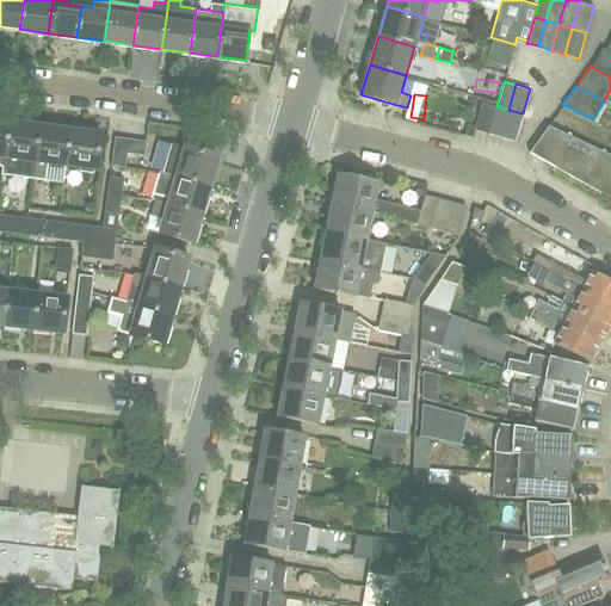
[(482,103),(474,127),(488,131),(495,105),(482,103)]
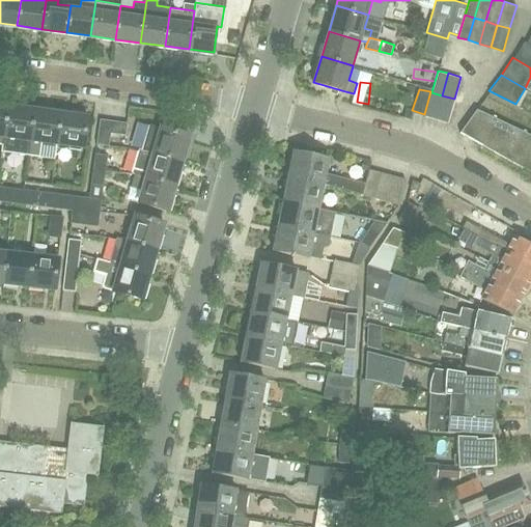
[(424,114),(436,117),(442,95),(431,92),(430,91),(424,114)]
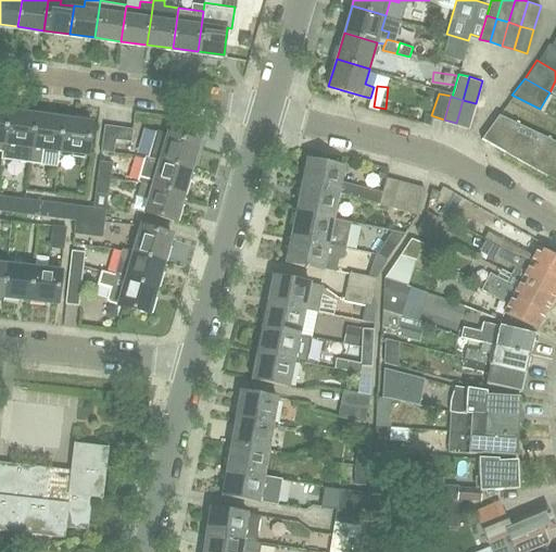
[(476,103),(463,100),(456,123),(469,126),(476,103)]
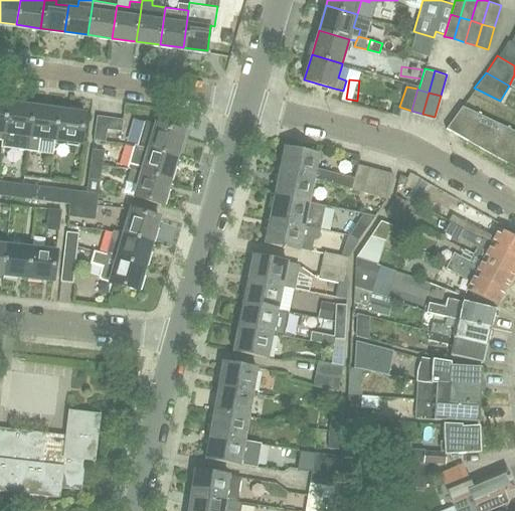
[(0,146),(1,146),(8,101),(0,100),(0,137),(1,138),(0,146)]
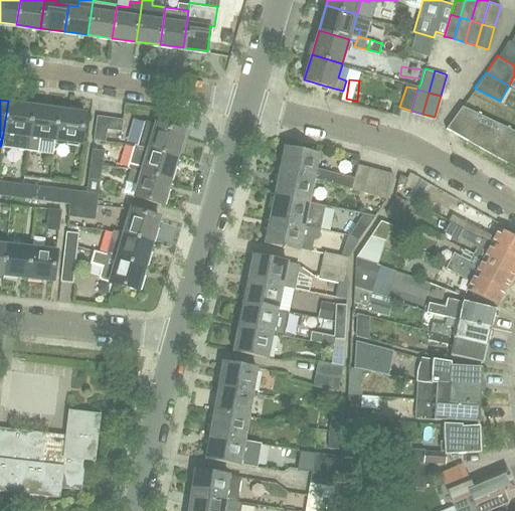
[(28,148),(33,105),(8,101),(1,146),(26,148),(28,148)]
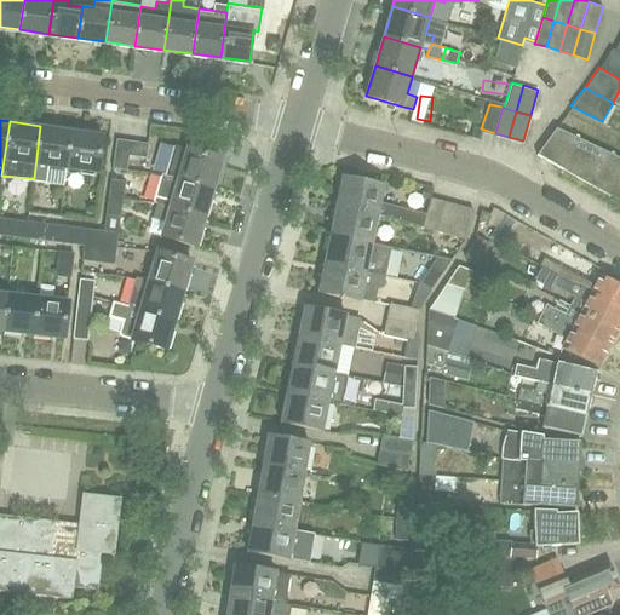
[(619,199),(619,156),(556,125),(538,151),(537,153),(619,199)]
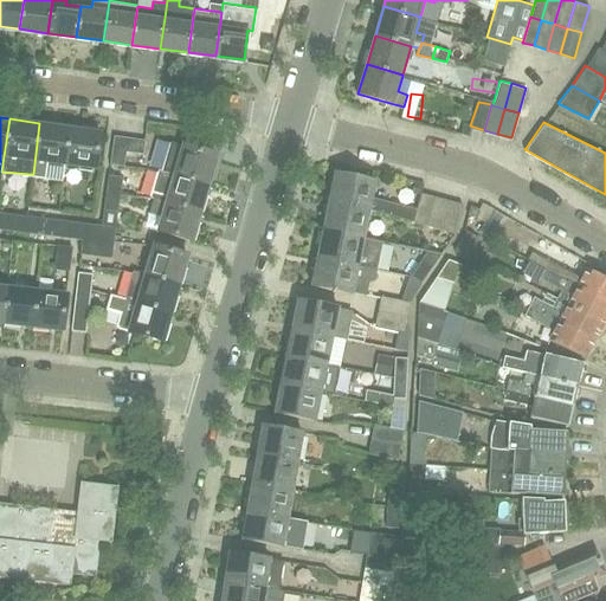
[(46,176),(49,159),(65,161),(70,127),(39,123),(33,174),(46,176)]
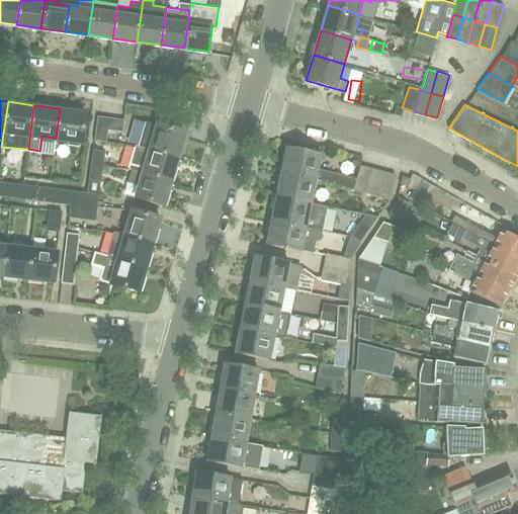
[(401,115),(402,107),(393,105),(390,112),(401,115)]
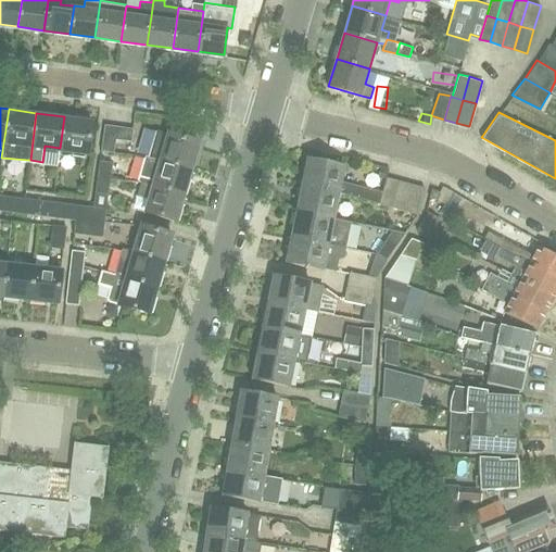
[(64,116),(60,148),(88,152),(92,121),(64,116)]
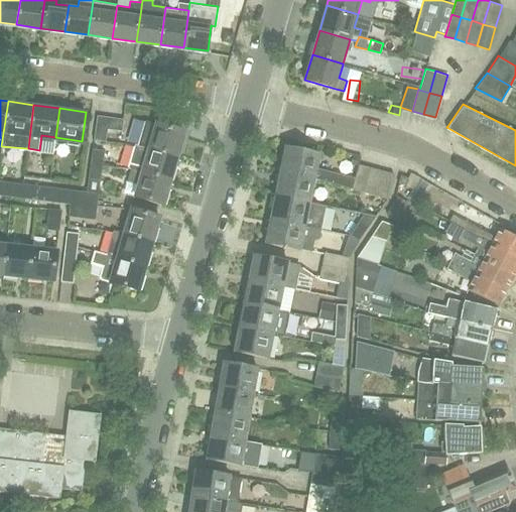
[(94,138),(106,139),(107,127),(122,129),(124,117),(97,113),(94,138)]
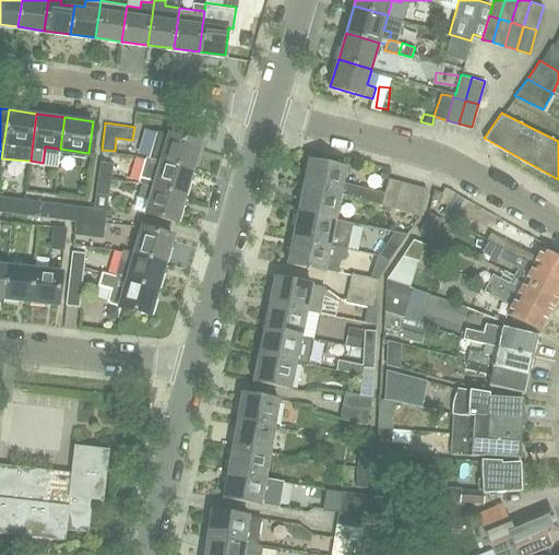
[(151,155),(192,168),(200,141),(158,129),(151,155)]
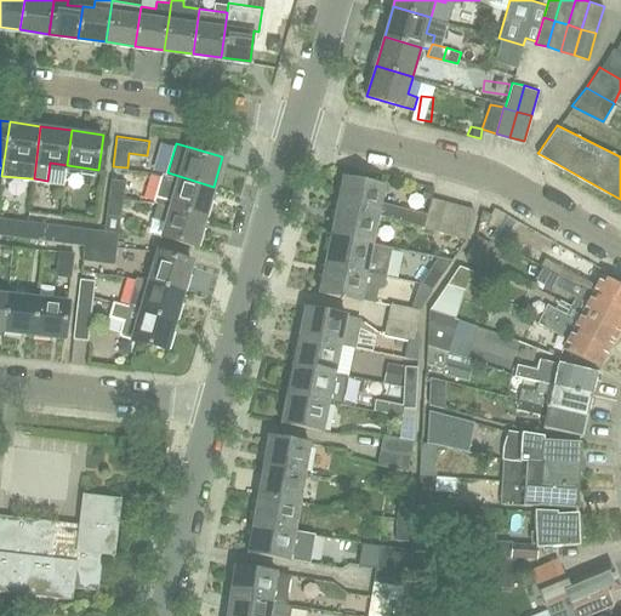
[(164,171),(155,200),(160,201),(205,215),(214,187),(167,172),(164,171)]
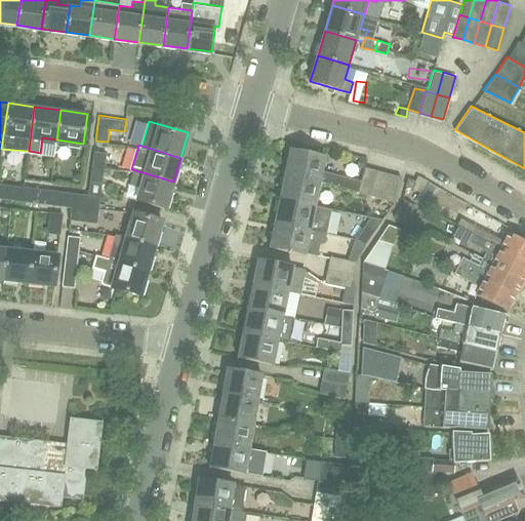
[(350,176),(322,169),(325,155),(290,148),(285,173),(320,181),(327,183),(347,188),(350,176)]
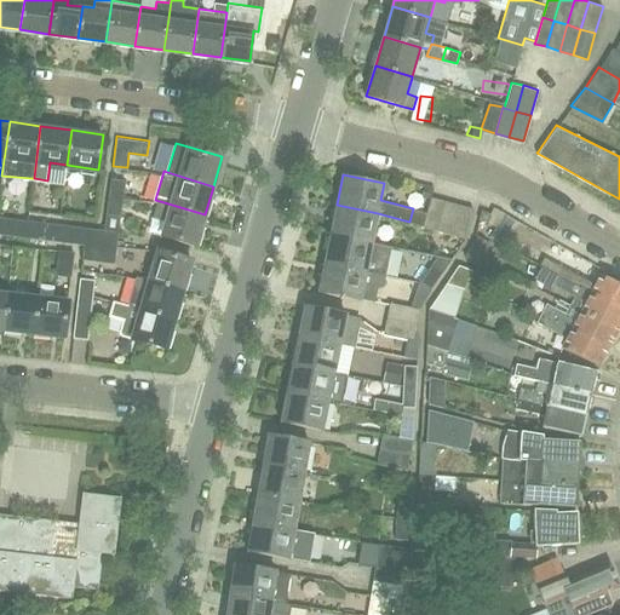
[(110,177),(109,194),(122,196),(125,179),(110,177)]
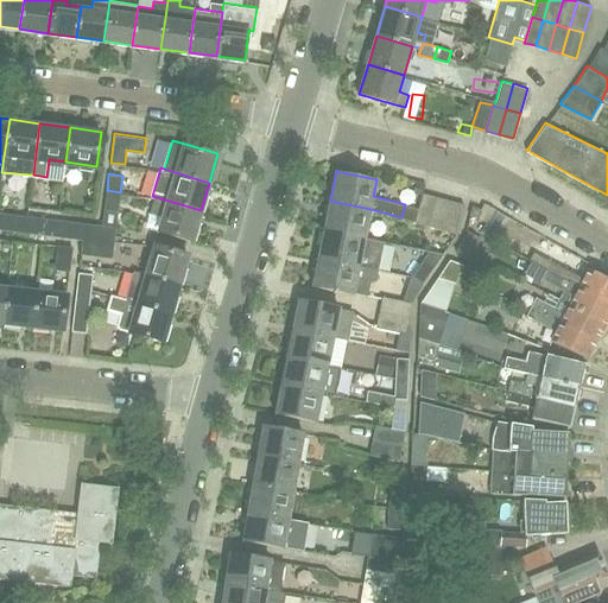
[(105,208),(118,209),(120,192),(107,190),(105,208)]
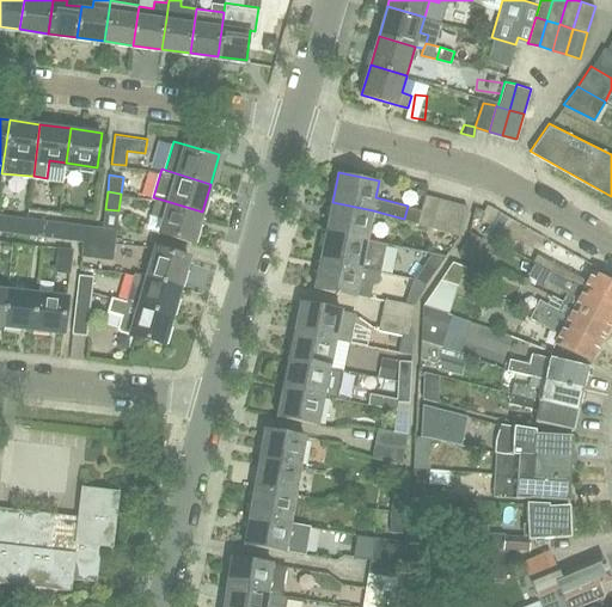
[(417,222),(432,226),(440,197),(426,194),(417,222)]
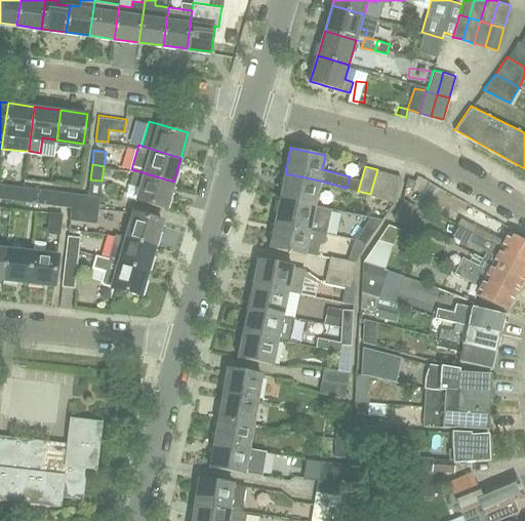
[(370,194),(382,198),(389,172),(377,169),(370,194)]
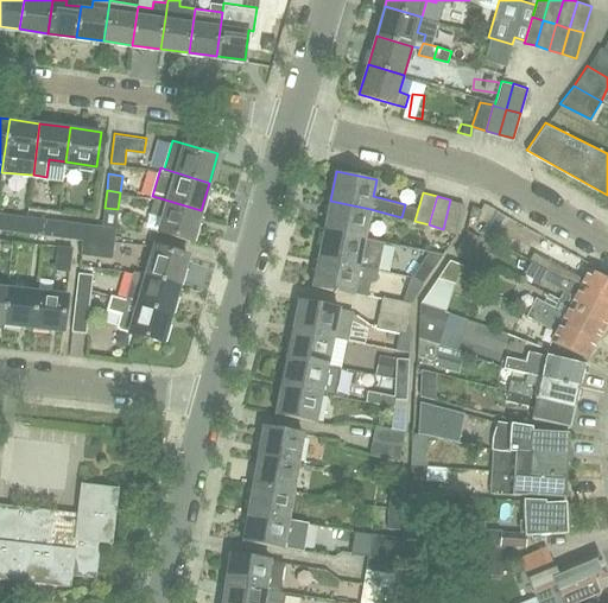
[(201,210),(157,197),(153,211),(163,215),(159,229),(192,240),(201,210)]
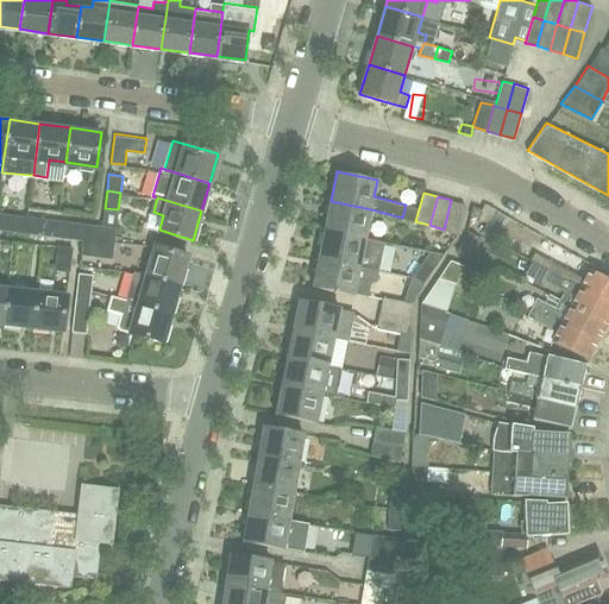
[(464,203),(451,200),(444,230),(457,232),(464,203)]
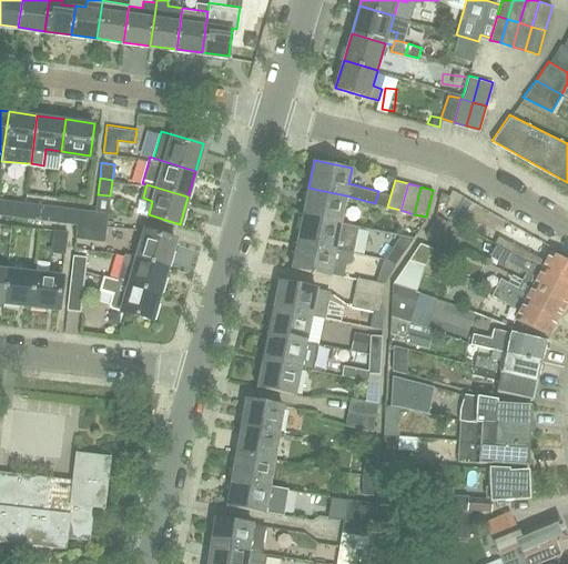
[(308,188),(303,213),(341,221),(346,195),(308,188)]
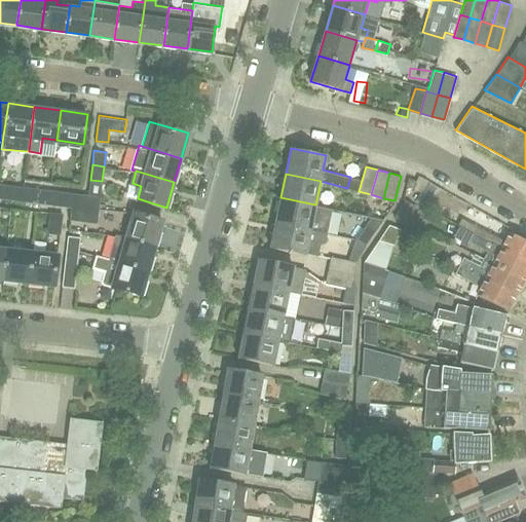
[(406,185),(413,187),(416,180),(409,178),(406,185)]
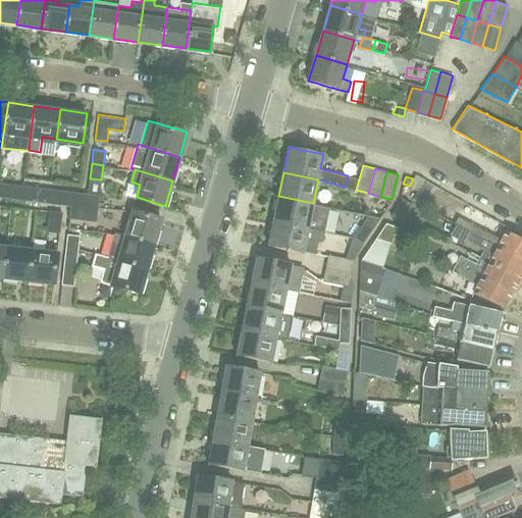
[(88,193),(100,195),(101,179),(90,178),(88,193)]
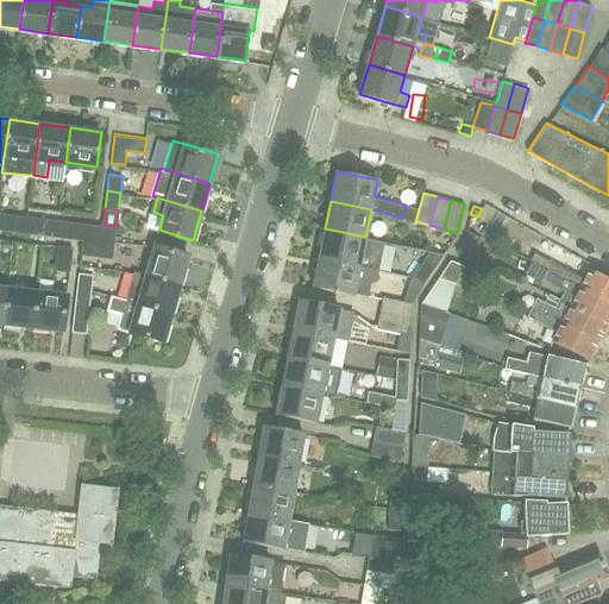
[(0,211),(0,228),(8,231),(11,213),(0,211)]
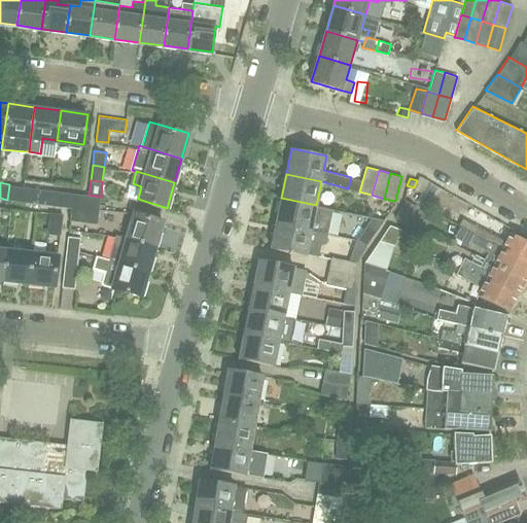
[(24,186),(9,184),(7,200),(22,201),(24,186)]
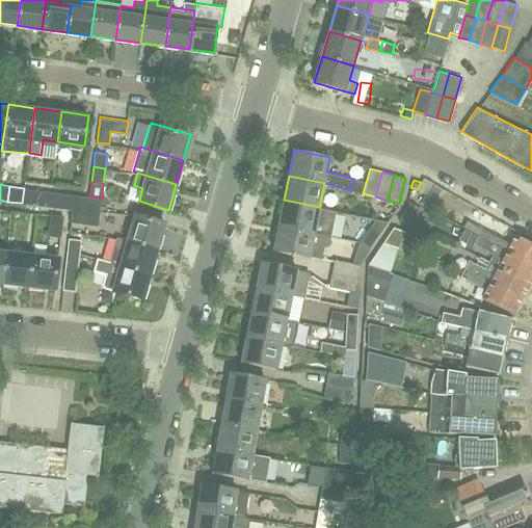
[(24,188),(22,203),(34,205),(36,189),(24,188)]
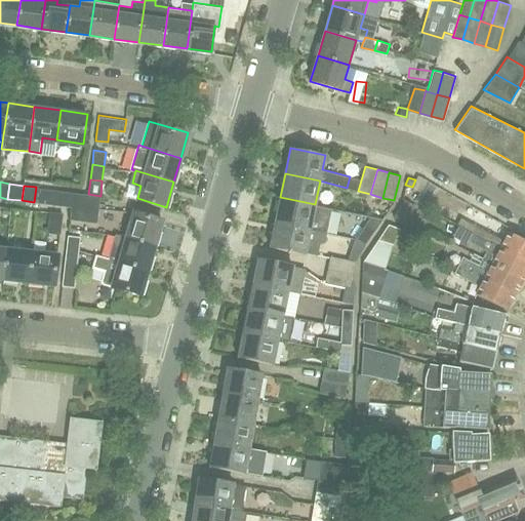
[(49,189),(36,187),(34,202),(47,204),(49,189)]
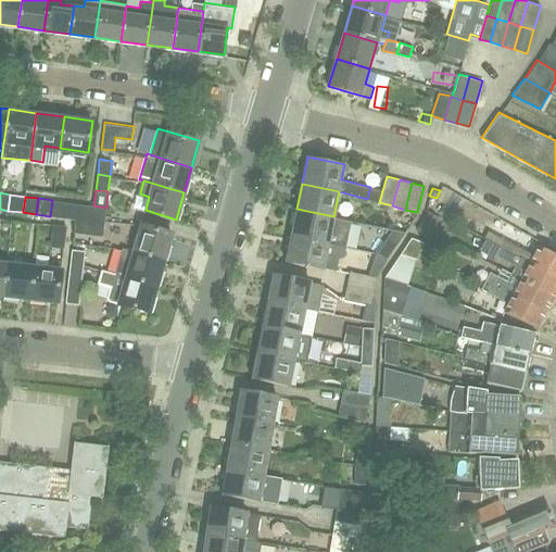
[(50,216),(65,218),(67,202),(52,200),(50,216)]
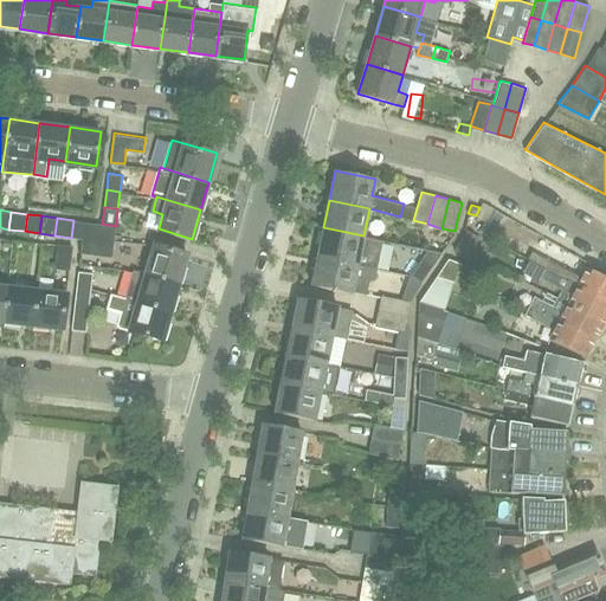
[(496,226),(487,219),(479,230),(489,237),(496,226)]
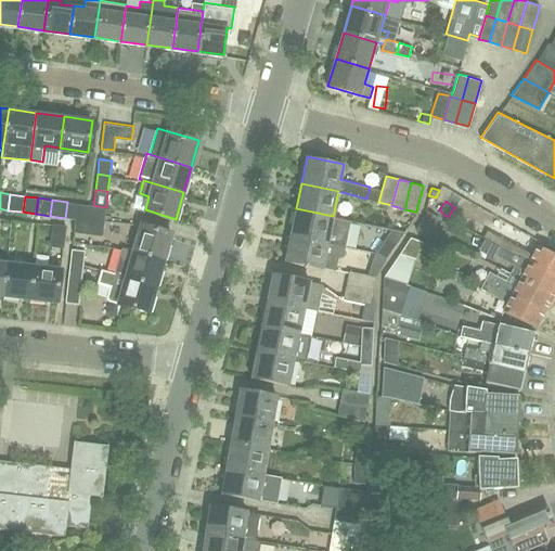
[(81,204),(67,202),(65,218),(75,219),(79,219),(80,216),(81,204)]
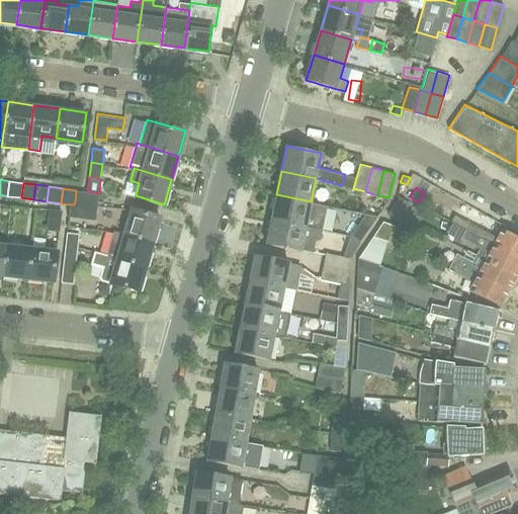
[(76,190),(75,201),(83,203),(97,205),(99,193),(87,191),(76,190)]
